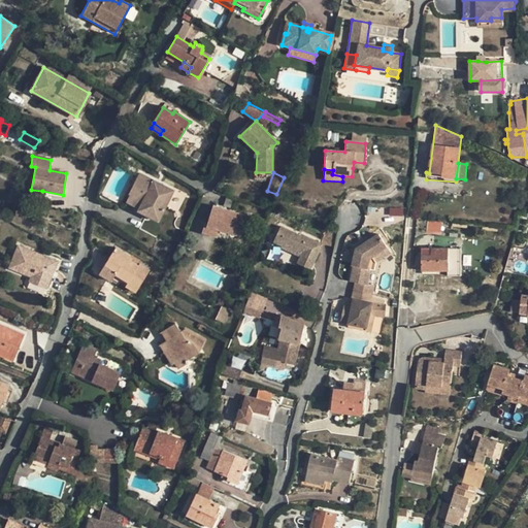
[(160,223),(174,190),(138,173),(124,205),(160,223)]
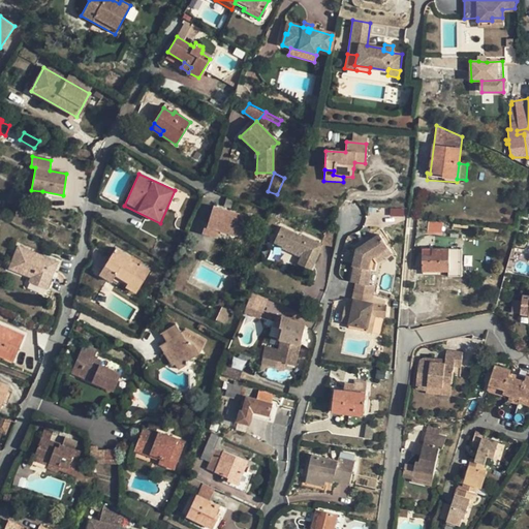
[(204,235),(218,239),(220,232),(245,240),(251,219),(215,208),(209,226),(206,225),(204,235)]
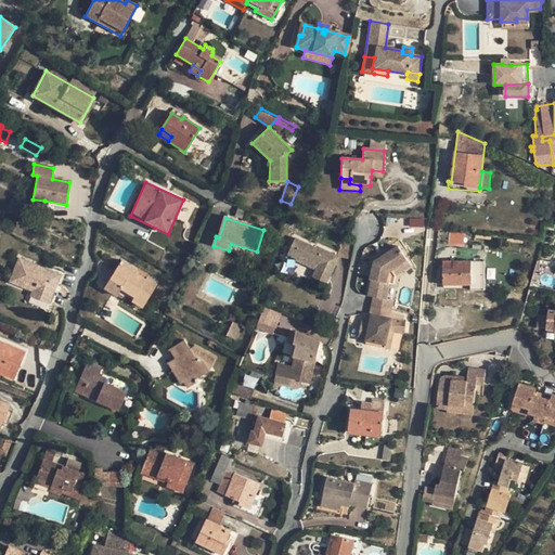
[(450,232),(449,244),(463,246),(464,233),(450,232)]
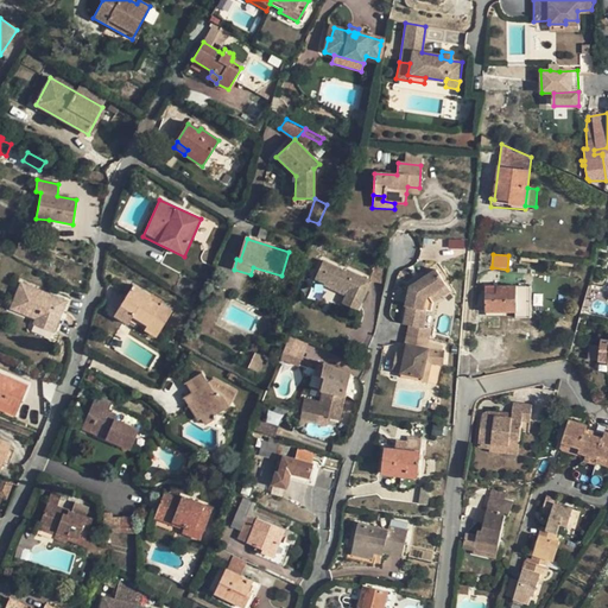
[(343,305),(358,312),(372,283),(348,272),(348,273),(324,263),(316,280),(325,285),(324,287),(347,297),(343,305)]
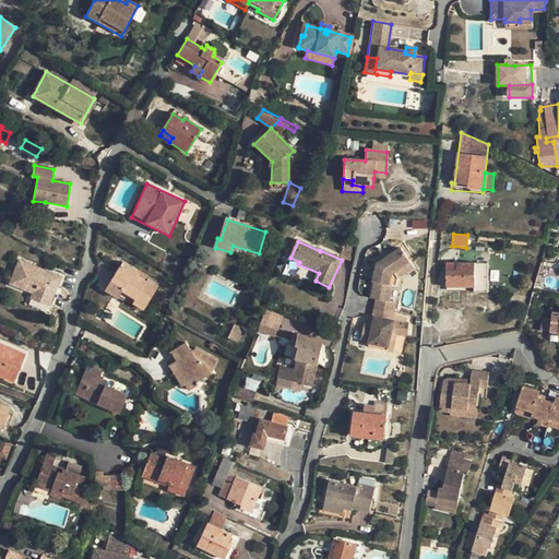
[(345,245),(342,259),(355,262),(357,248),(345,245)]
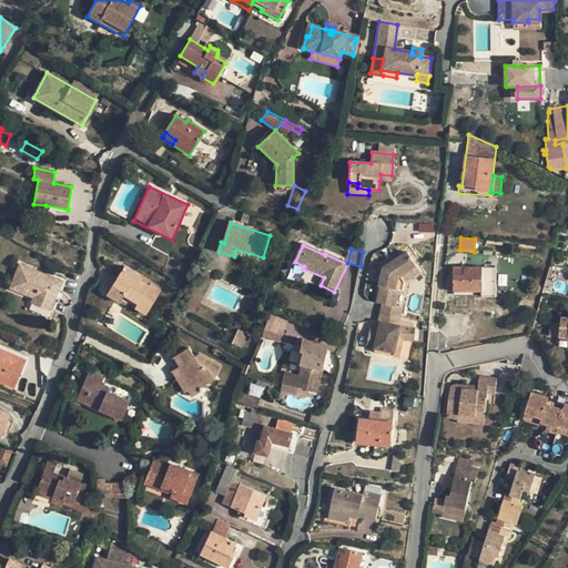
[(401,330),(404,311),(397,310),(399,295),(404,296),(406,286),(422,275),(408,255),(385,271),(381,288),(383,290),(379,306),(384,306),(379,326),(382,326),(381,333),(373,332),(368,351),(376,352),(375,356),(399,361),(403,343),(414,345),(416,333),(401,330)]
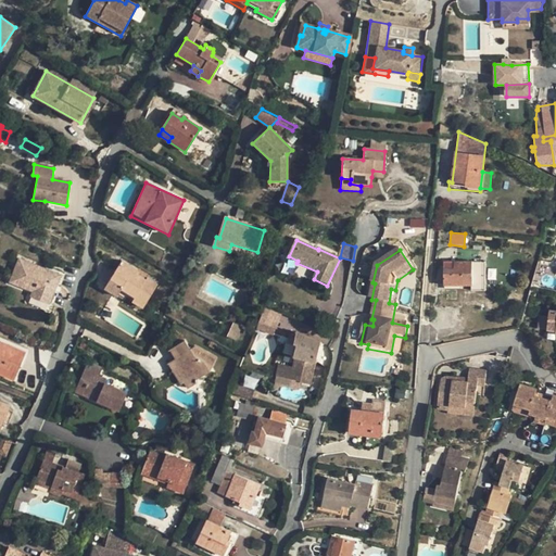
[(19,260),(10,282),(33,291),(32,294),(49,302),(60,276),(19,260)]
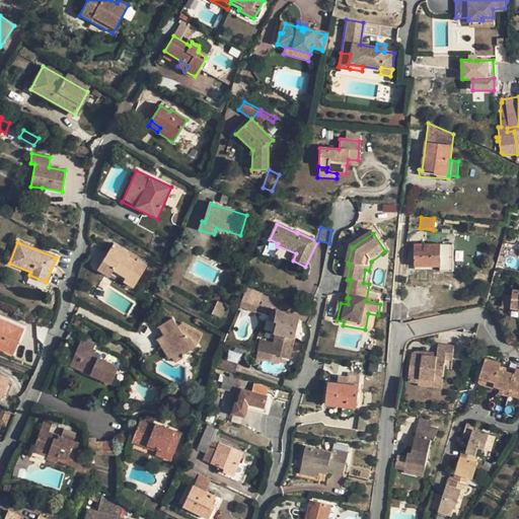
[(100,267),(134,289),(148,268),(115,245),(100,267)]
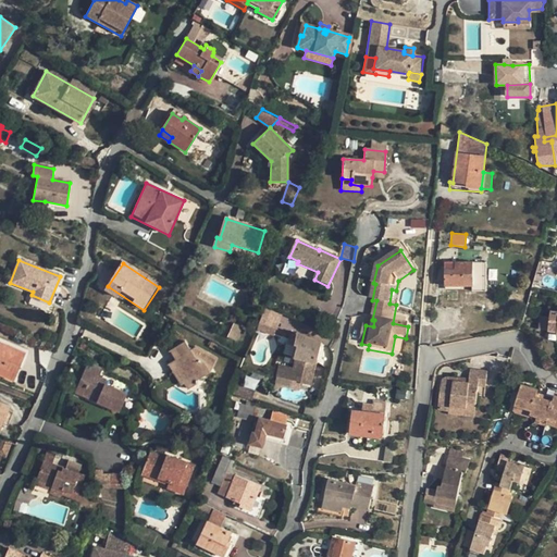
[(447,272),(447,287),(466,287),(466,293),(487,293),(487,264),(457,264),(457,271),(447,272)]
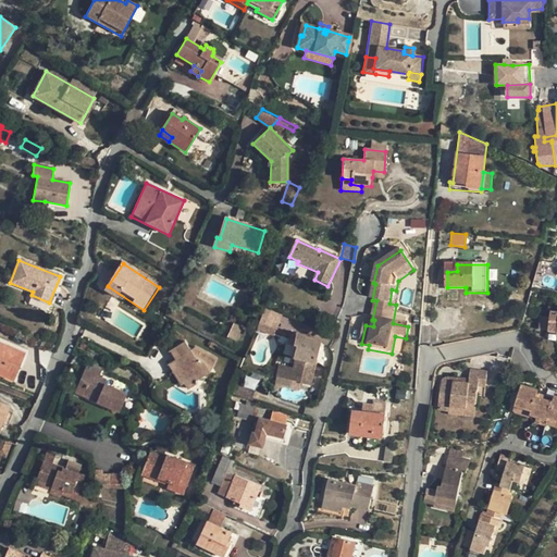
[(541,317),(540,330),(556,332),(556,335),(556,312),(549,311),(549,318),(541,317)]
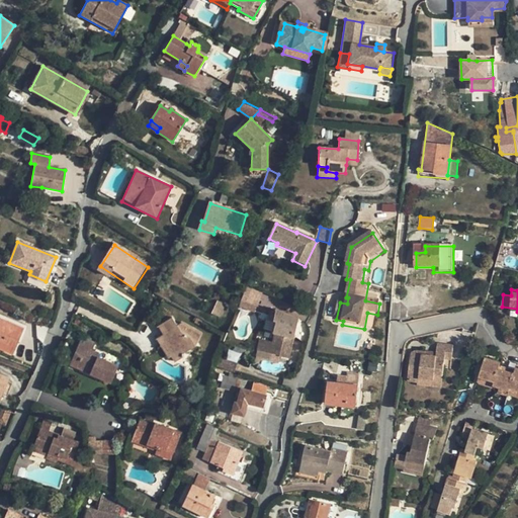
[(243,310),(254,314),(260,300),(249,295),(243,310)]
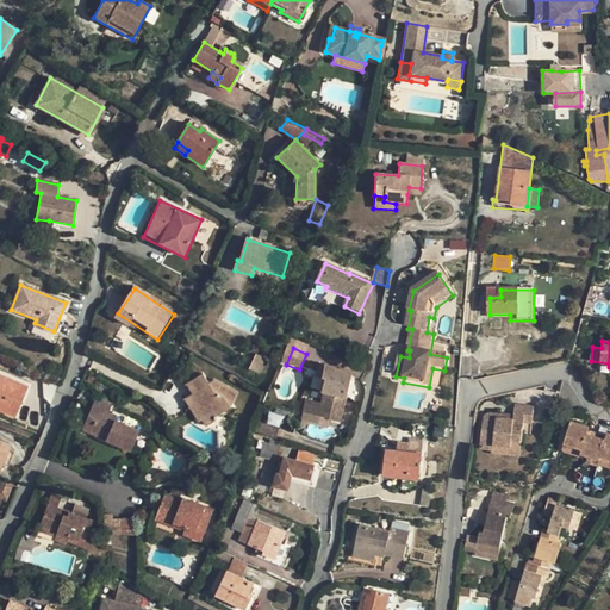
[(250,372),(260,375),(266,360),(257,356),(250,372)]
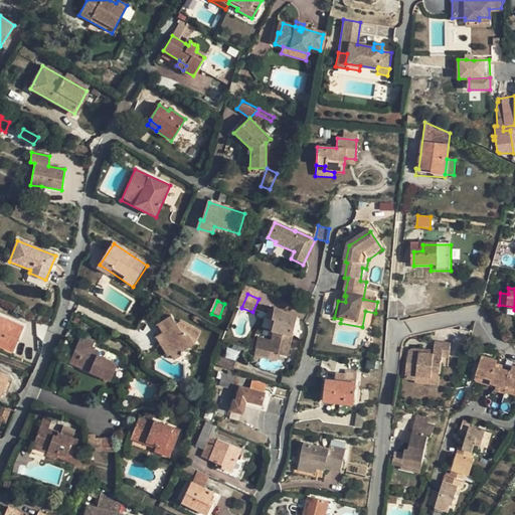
[(258,351),(256,356),(270,359),(271,354),(288,359),(293,338),(294,338),(297,336),(299,333),(301,322),(298,319),(275,309),(270,309),(267,319),(274,322),(272,332),(274,333),(273,340),(259,340),(256,351),(258,351)]
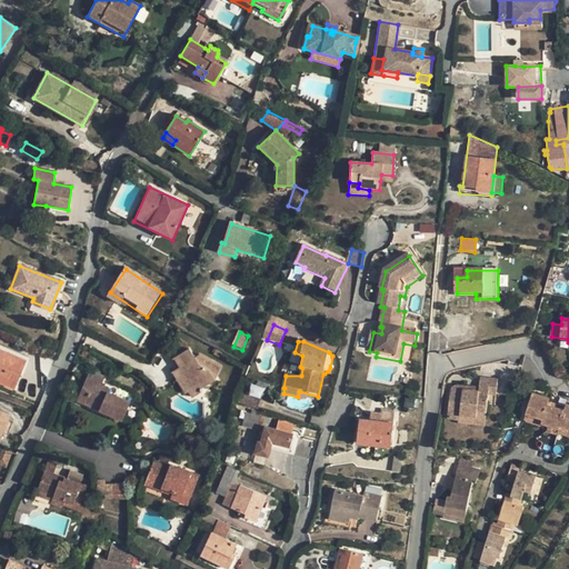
[(0,382),(10,387),(16,376),(19,377),(27,360),(0,349),(0,382)]
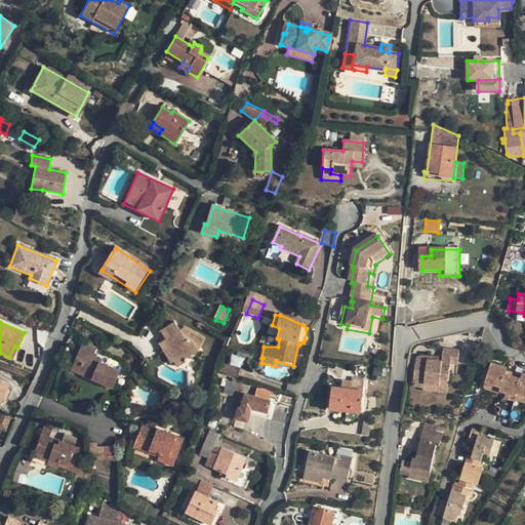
[(160,345),(171,364),(175,363),(178,368),(187,364),(185,361),(199,353),(206,340),(186,329),(180,332),(175,323),(161,332),(166,340),(160,345)]
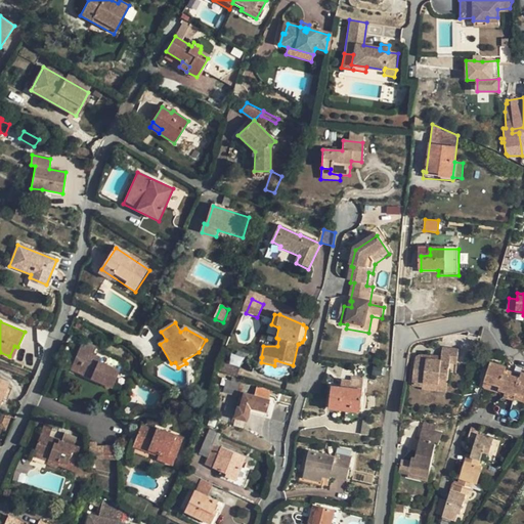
[(72,372),(114,389),(121,372),(100,363),(102,359),(94,356),(97,349),(84,343),(72,372)]
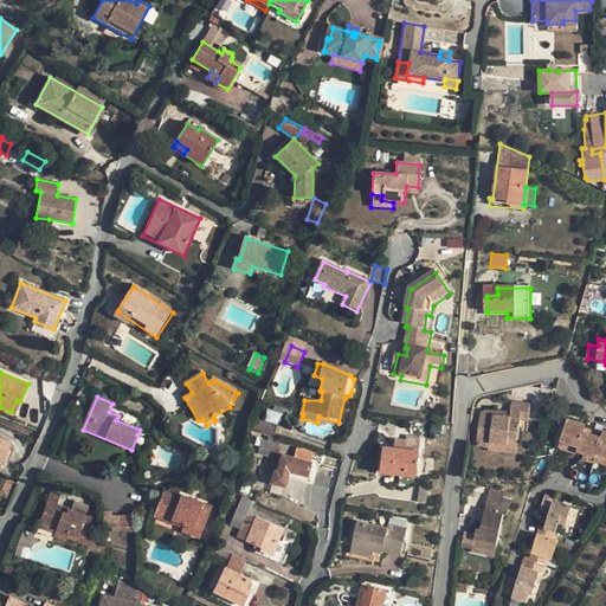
[(478,416),(476,446),(490,447),(490,443),(507,444),(507,440),(516,442),(517,419),(526,420),(527,405),(505,404),(504,417),(495,417),(495,413),(483,412),(481,413),(478,414),(478,416)]
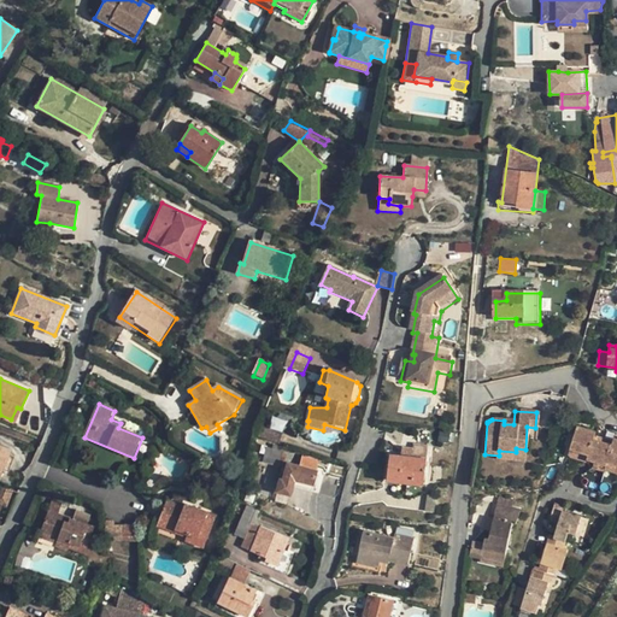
[(285,430),(286,418),(272,417),(270,429),(285,430)]
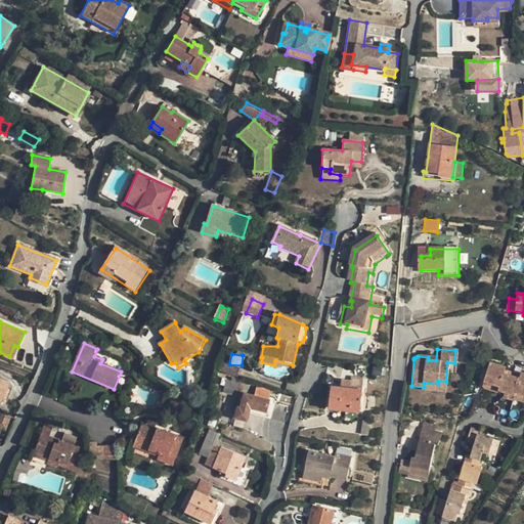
[(489,362),(483,381),(499,387),(506,367),(489,362)]
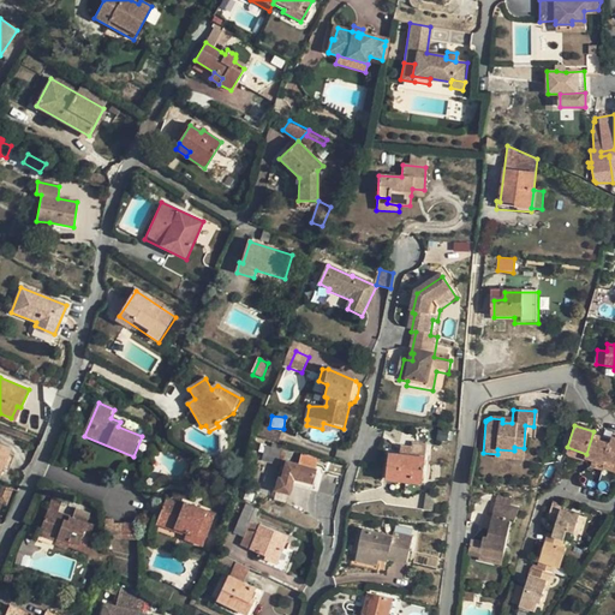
[(262,427),(258,437),(279,445),(282,433),(262,427)]
